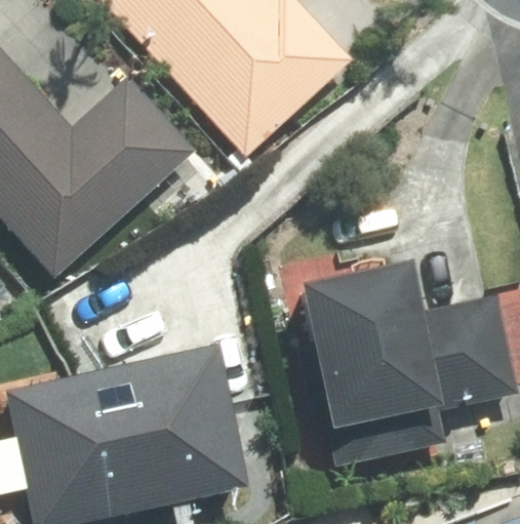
[(103,0),(248,159),(356,61),(298,0),(103,0)]
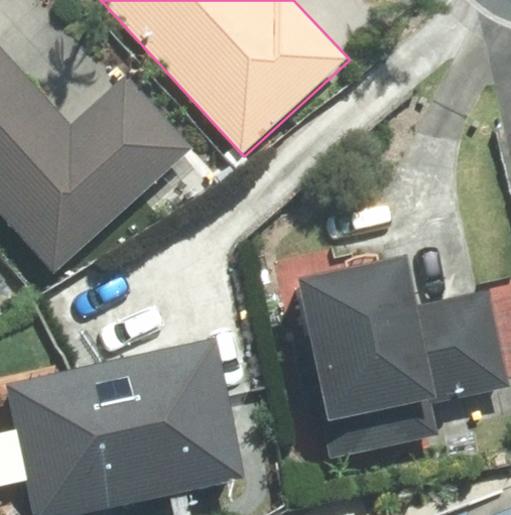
[(0,212),(54,272),(188,152),(122,78),(71,125),(0,45),(0,212)]
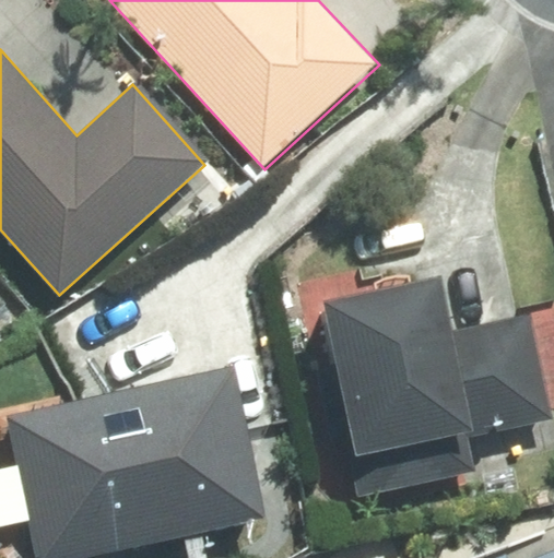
[(437,280),(322,299),(360,493),(475,471),(467,431),(552,415),(533,313),(447,330),(437,280)]
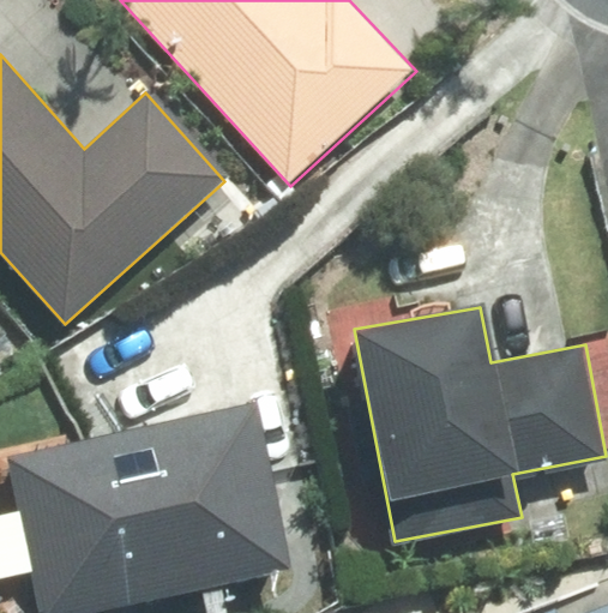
[(242,414),(6,464),(37,612),(96,612),(277,575),(242,414)]
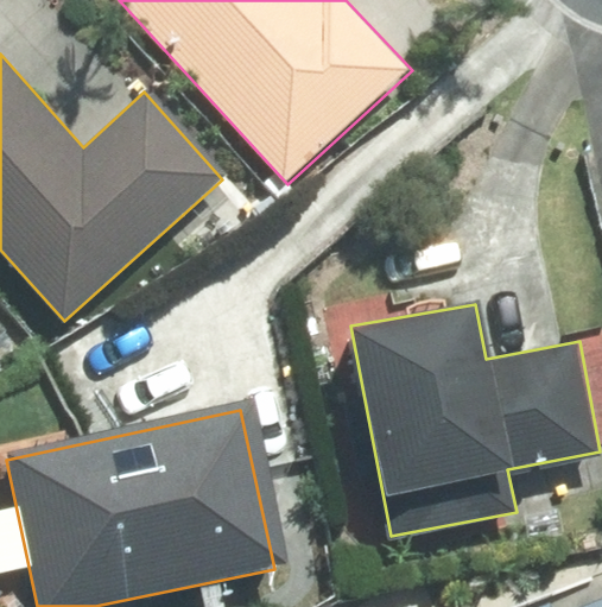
All buildings are outlined.
